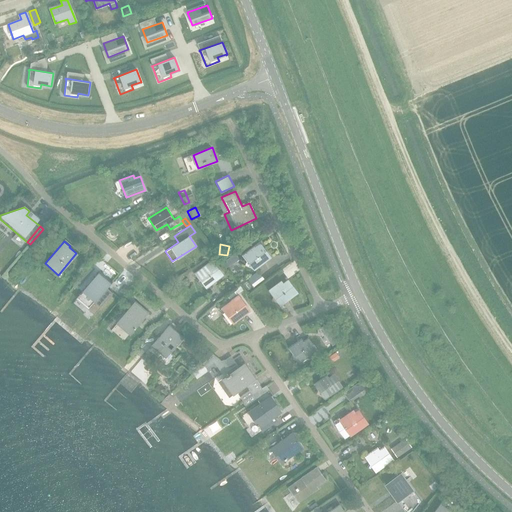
[(261,244),(256,248),(254,245),(243,254),(254,269),(270,257),(261,244)]
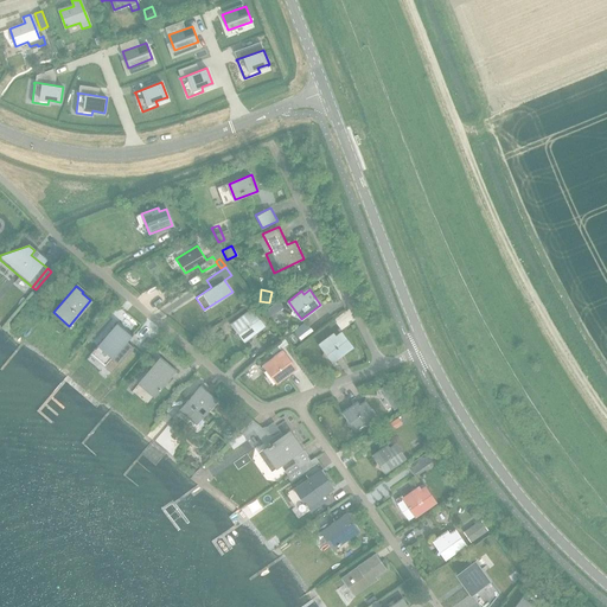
[(270,306),(264,310),(269,317),(275,313),(270,306)]
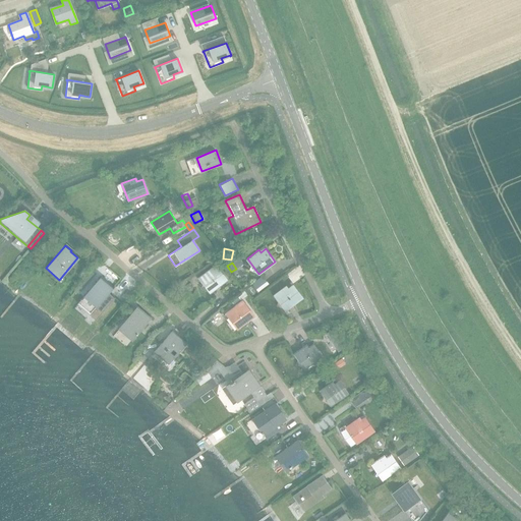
[(215,265),(198,277),(210,292),(227,280),(215,265)]
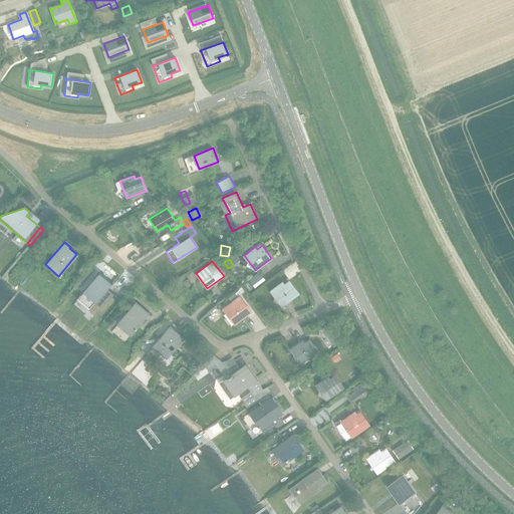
[(111,282),(99,272),(76,299),(88,309),(91,306),(97,310),(112,293),(106,288),(111,282)]
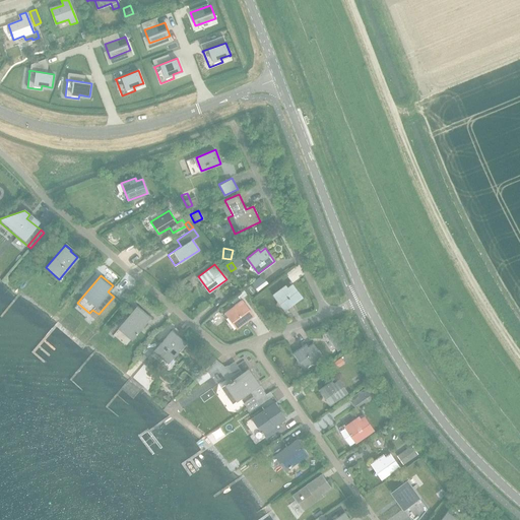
[(261,276),(252,283),(257,290),(268,283),(264,277),(263,278),(261,276)]
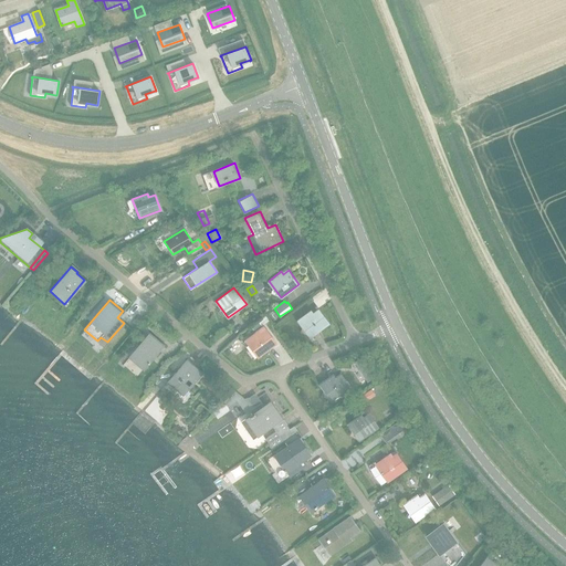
[(313,313),(311,311),(297,321),(310,336),(328,323),(318,310),(313,313)]
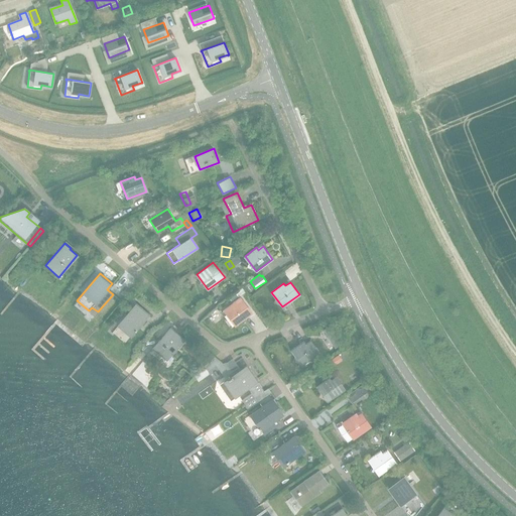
[(246,292),(242,287),(237,291),(241,297),(246,292)]
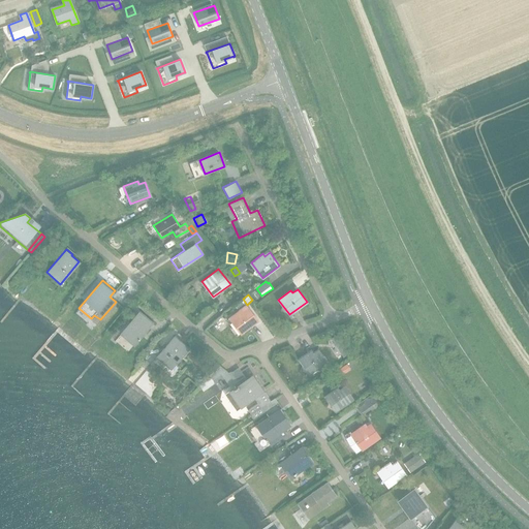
[(248,308),(243,311),(241,309),(228,318),(240,333),(257,320),(248,308)]
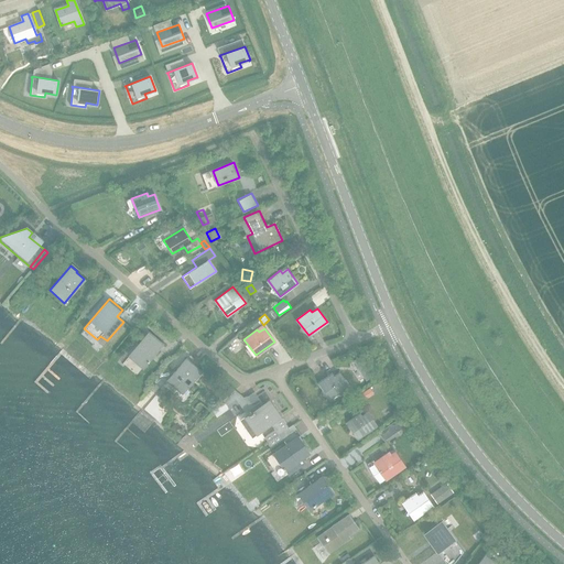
[(123,361),(134,370),(139,366),(149,373),(155,366),(158,368),(165,359),(158,353),(161,348),(145,335),(137,345),(132,342),(122,355),(126,358),(123,361)]
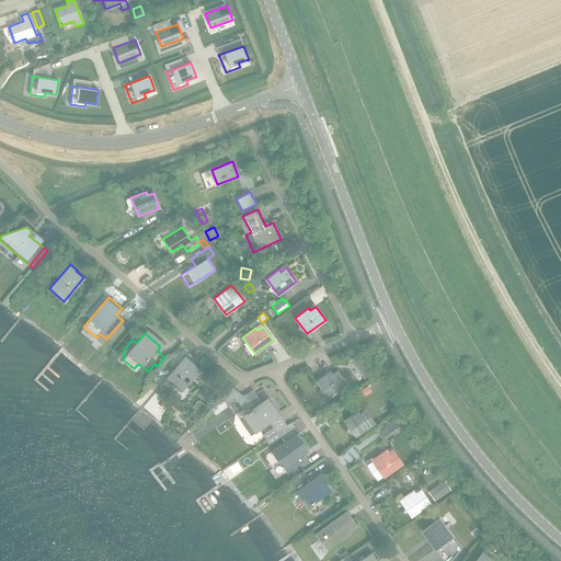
[(352,358),(364,378),(370,374),(358,354),(352,358)]
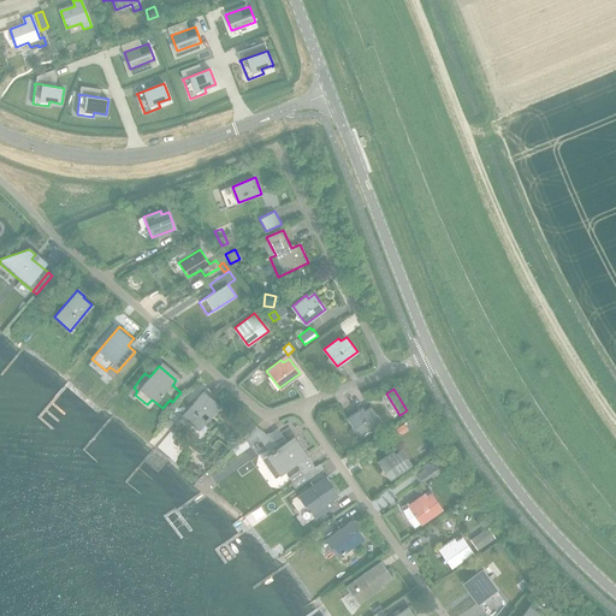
[(220,404),(203,391),(183,415),(200,430),(220,404)]
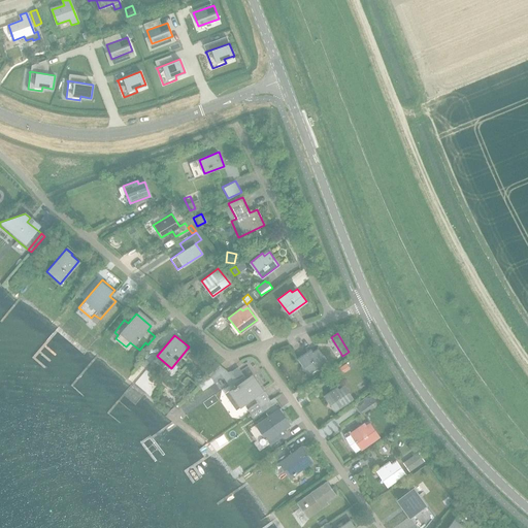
[(317,348),(311,352),(310,349),(298,358),(308,373),(326,361),(317,348)]
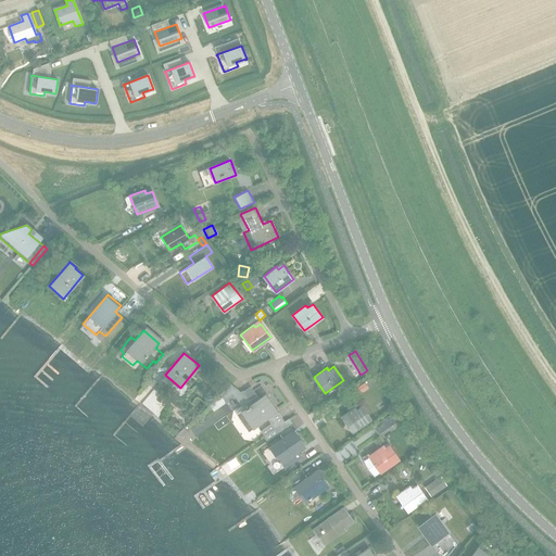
[(364,382),(354,389),(358,395),(368,389),(364,382)]
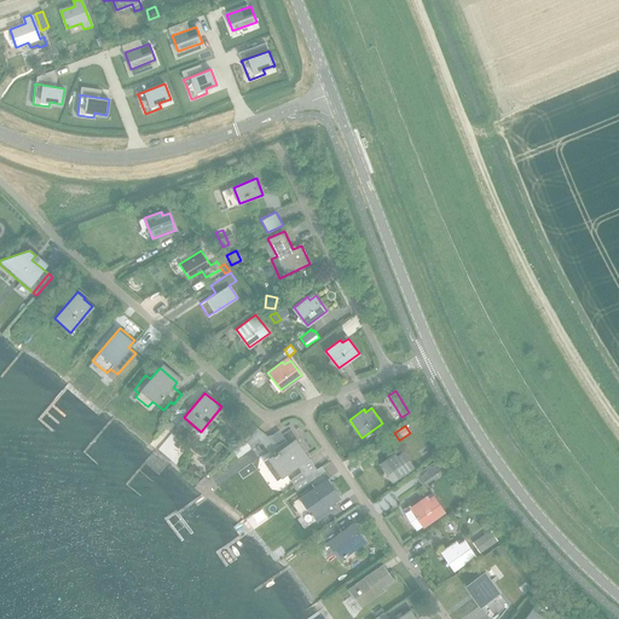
[(256,429),(244,439),(248,445),(259,438),(270,455),(264,458),(276,476),(281,473),(282,475),(296,466),(301,472),(290,480),(294,485),(306,476),(316,469),(307,457),(308,457),(296,439),(289,444),(287,445),(284,441),(278,445),(272,434),(266,437),(266,435),(256,428),(256,429)]
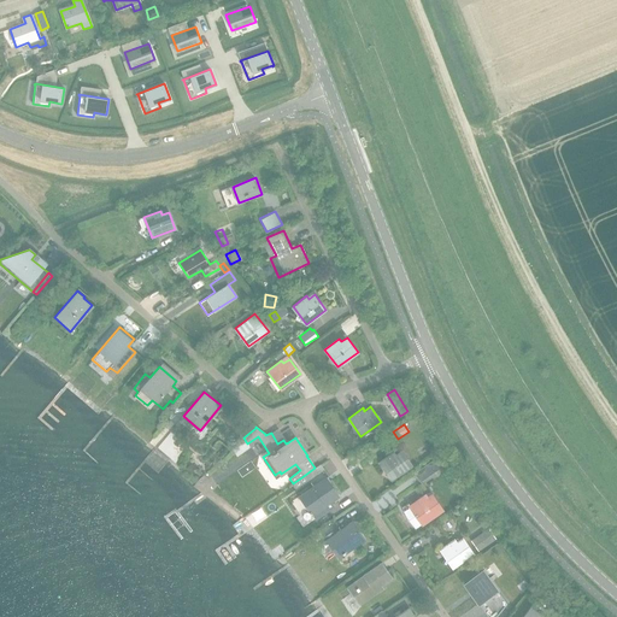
[(401,451),(395,454),(393,452),(378,462),(391,480),(411,465),(401,451)]
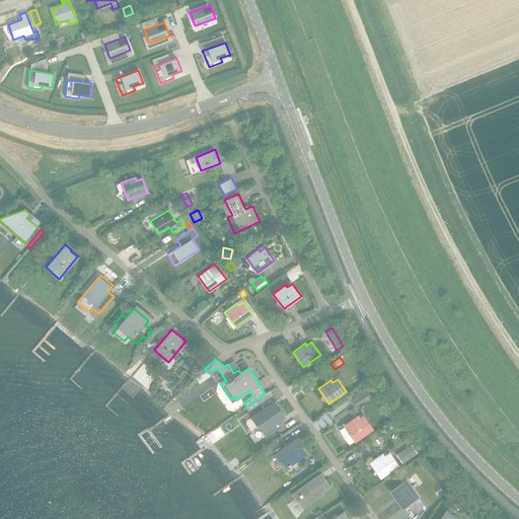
[(265,393),(256,399),(260,403),(273,394),(270,390),(265,393)]
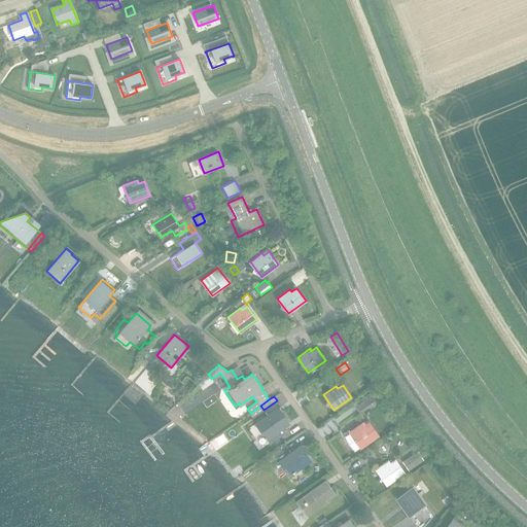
[(366,396),(354,405),(359,411),(371,403),(366,396)]
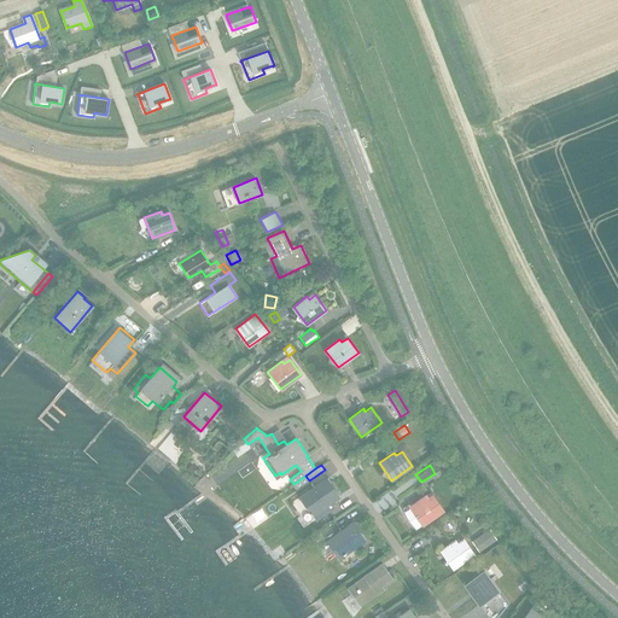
[(334,507),(331,502),(338,496),(326,478),(299,496),(316,520),(334,507)]
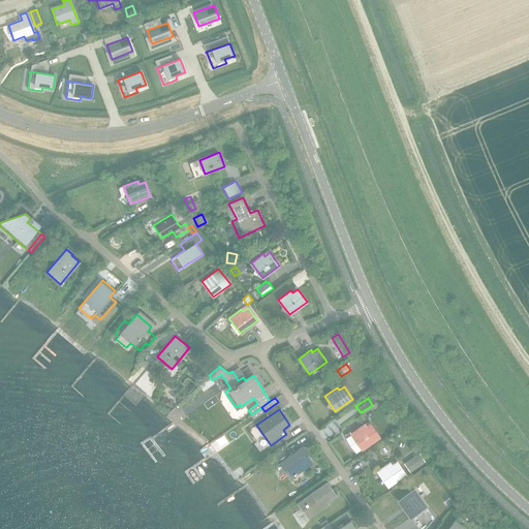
[(370,424),(365,428),(363,425),(350,434),(362,449),(379,437),(370,424)]
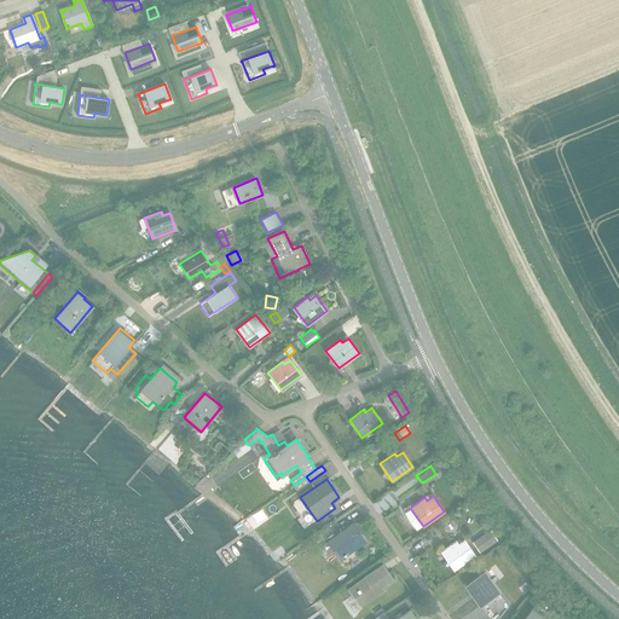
[(366,541),(353,522),(327,541),(340,559),(366,541)]
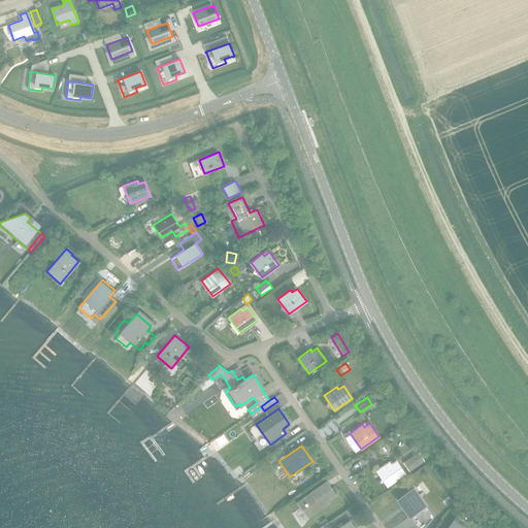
[(418,452),(403,462),(409,471),(424,461),(418,452)]
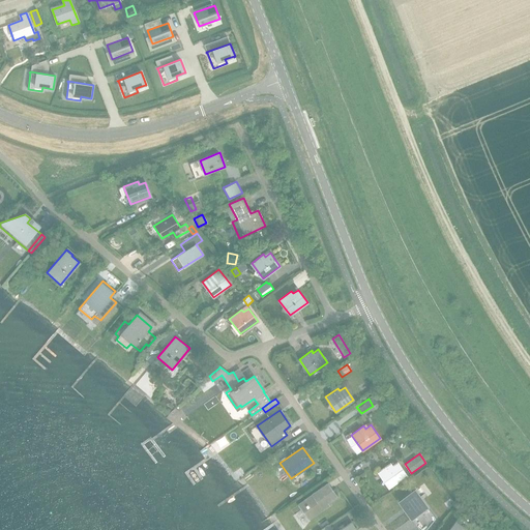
[(396,463),(391,466),(390,464),(378,472),(388,488),(406,475),(396,463)]
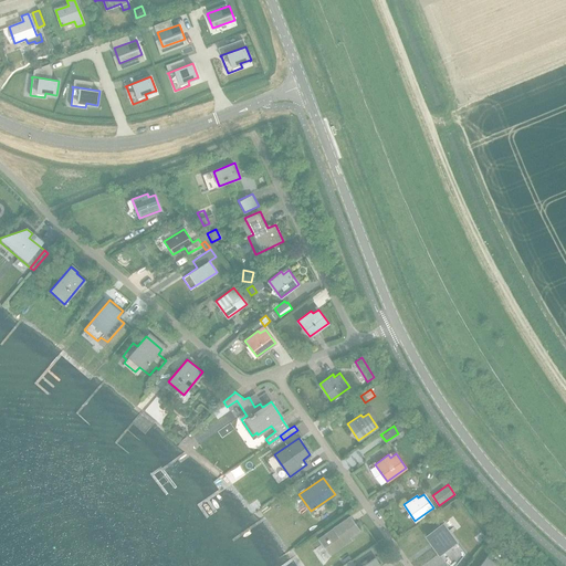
[(346,543),(344,540),(359,530),(350,516),(318,538),(329,555),(346,543)]
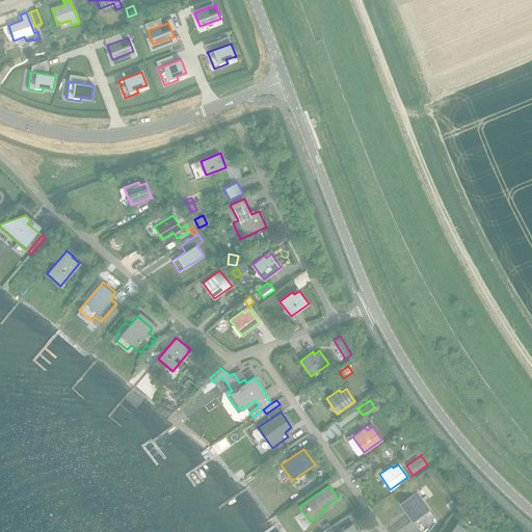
[(417,491),(400,503),(421,531),(427,531),(437,521),(417,491)]
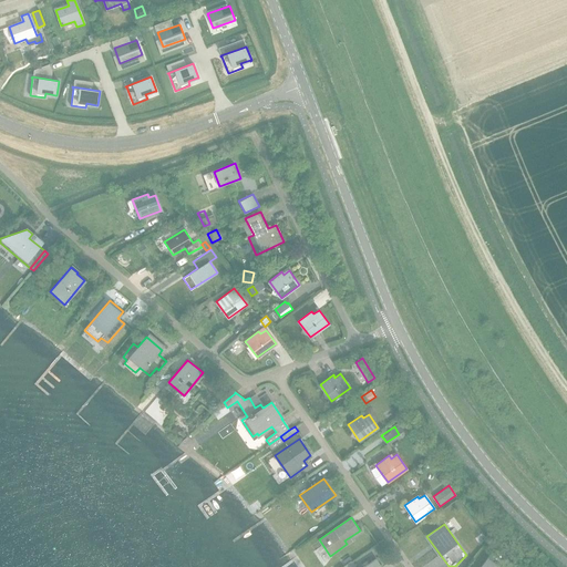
[(346,556),(340,560),(344,566),(350,563),(346,556)]
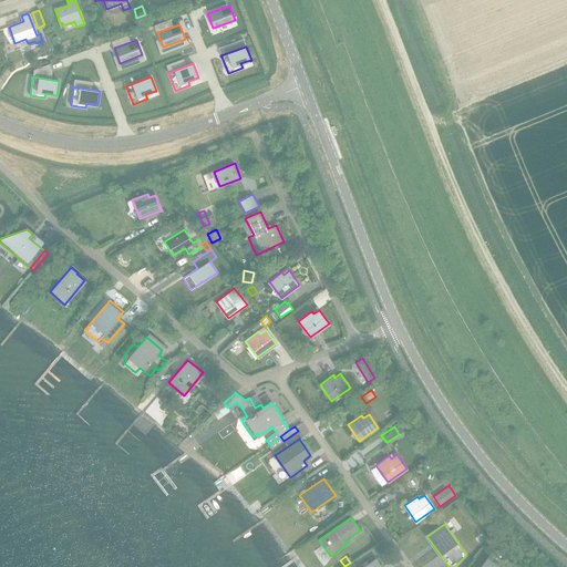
[(501,566),(487,556),(478,566),(501,566)]
